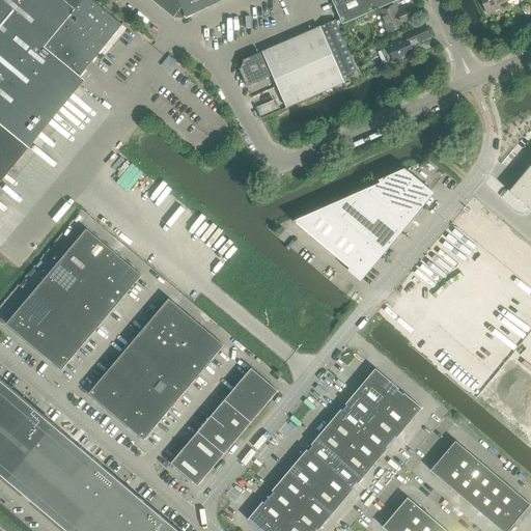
[(0,0),(0,183),(85,80),(80,76),(124,22),(98,0),(0,0)]
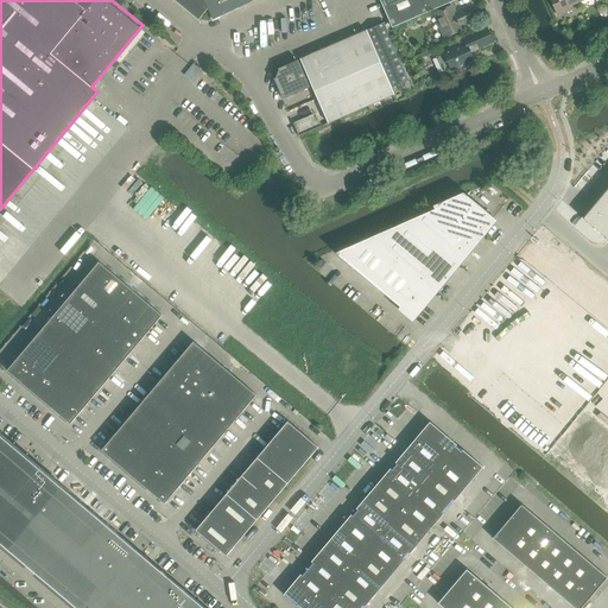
[(173,0),(198,20),(208,8),(204,0),(173,0)]
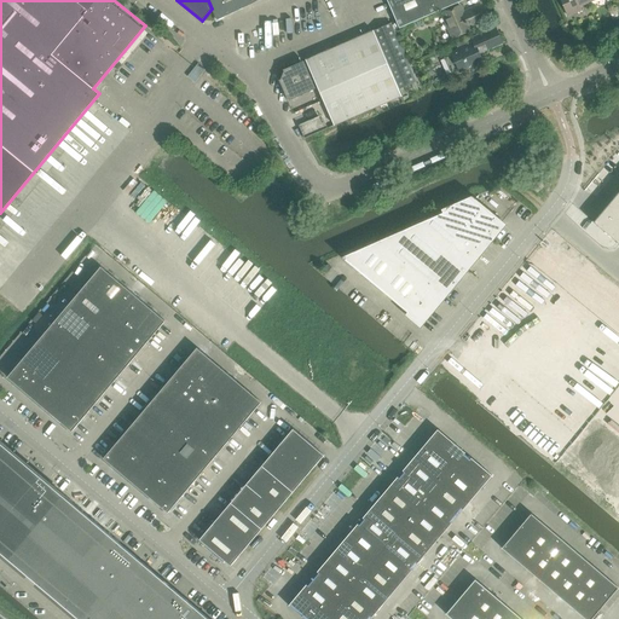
[(255,0),(208,0),(212,9),(218,21),(256,1),(255,0)]
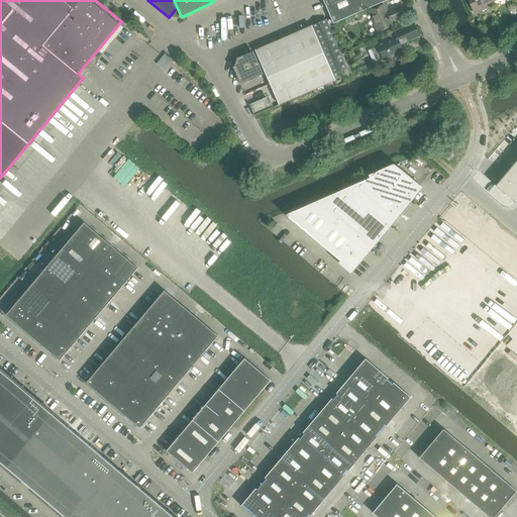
[(323,0),(333,23),(388,0),(323,0)]
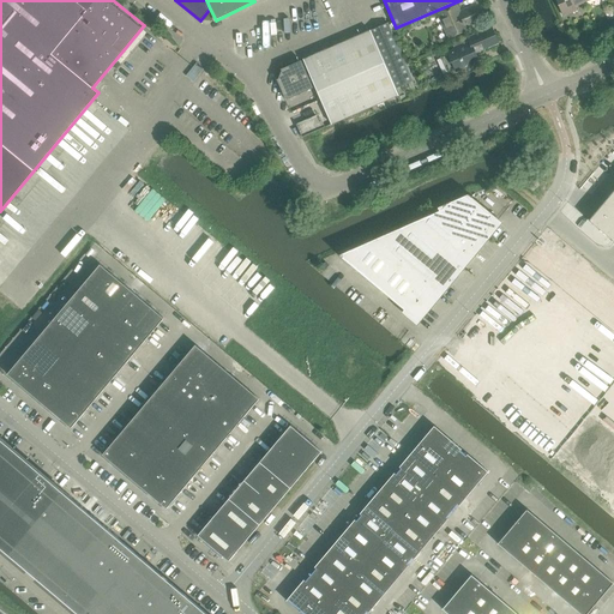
[(570,8),(584,2),(582,0),(558,0),(557,1),(564,16),(571,12),(570,8)]
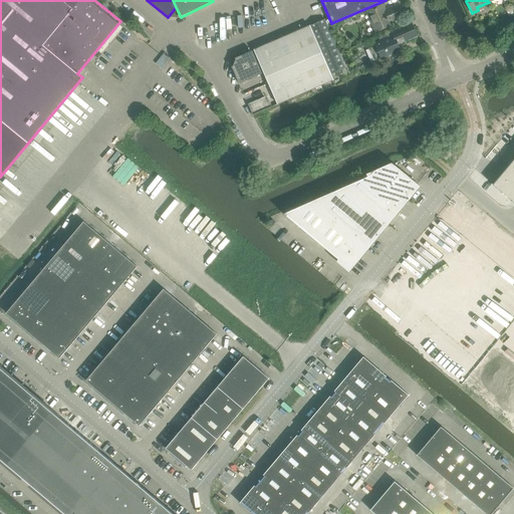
[(390,22),(401,17),(396,6),(384,11),(382,5),(367,11),(376,32),(391,25),(390,22)]
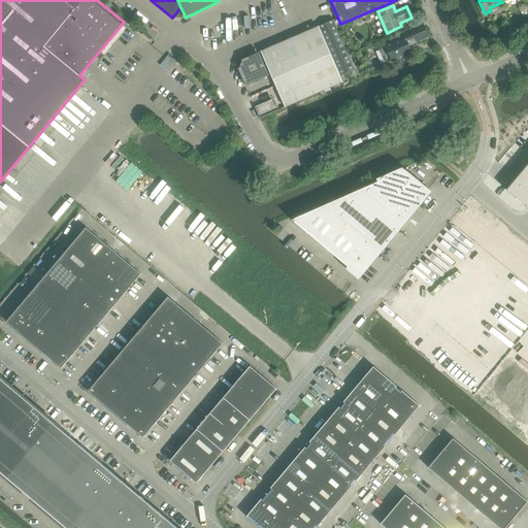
[(333,20),(320,26),(340,76),(356,70),(336,26),(333,20)]
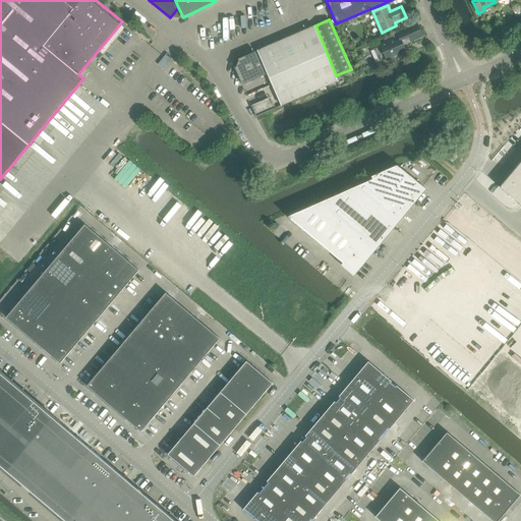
[(386,43),(381,45),(387,60),(406,52),(403,46),(410,44),(423,38),(417,22),(384,37),(386,43)]
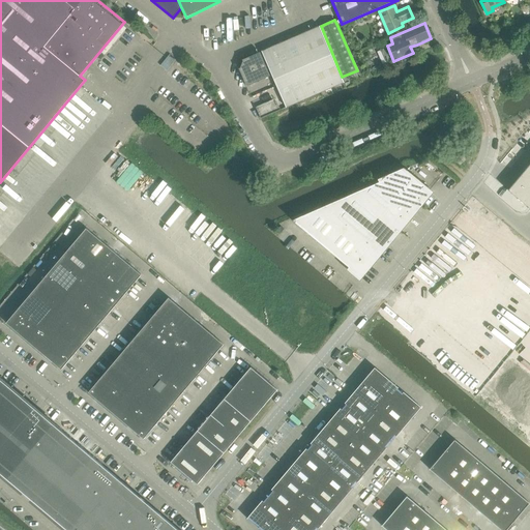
[(240,68),(239,68),(246,86),(272,76),(286,107),(315,95),(344,82),(342,77),(324,36),(320,26),(262,52),(260,53),(242,60),(243,61),(240,68)]
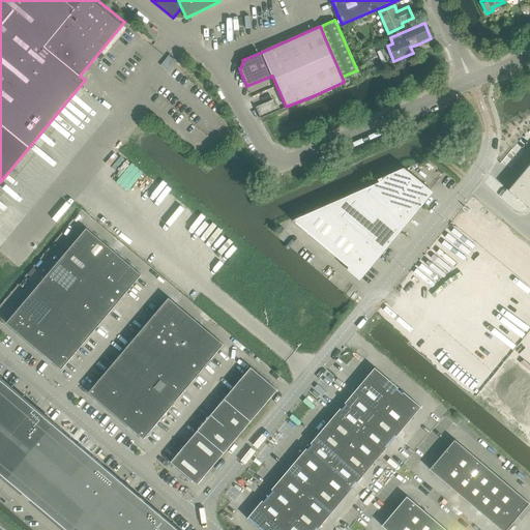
[(168,56),(160,65),(167,70),(176,60),(170,55),(168,56)]
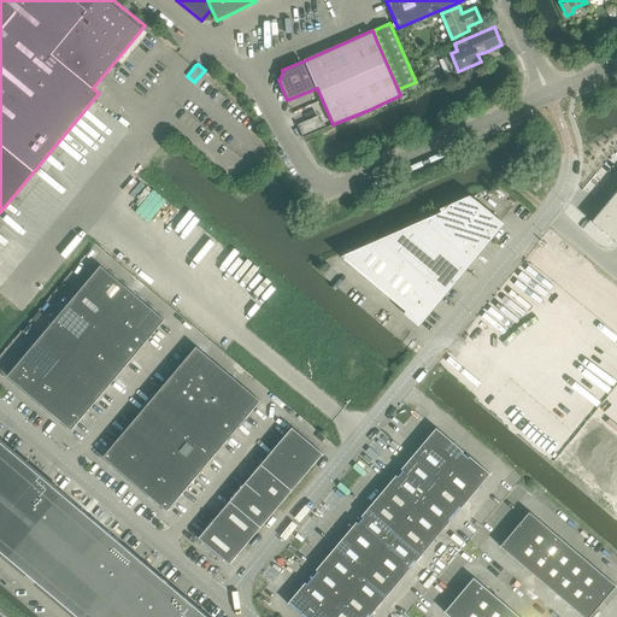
[(321,116),(298,125),(303,136),(304,137),(327,128),(321,116)]
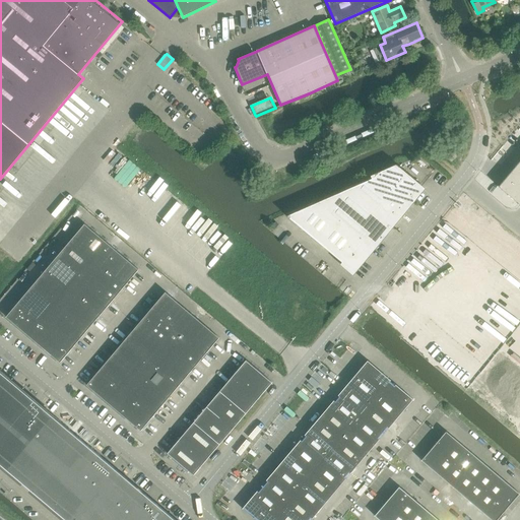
[(286,216),(309,235),(350,269),(349,269),(353,272),(356,269),(355,268),(418,192),(419,193),(423,189),(418,186),(418,187),(396,168),(286,216)]
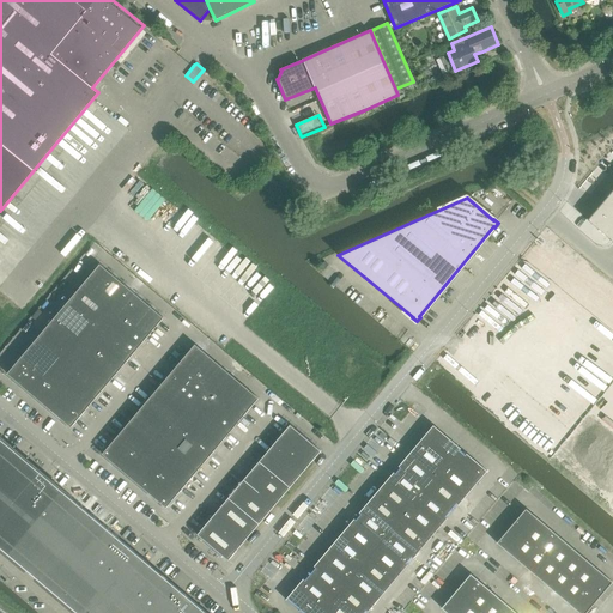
[(596,210),(612,222),(612,204),(606,198),(596,210)]
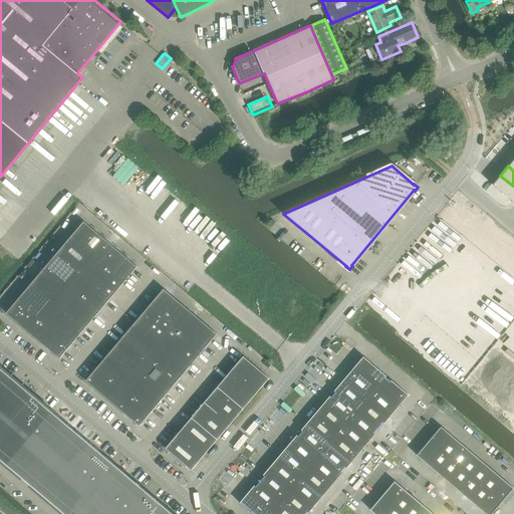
[(493,185),(513,202),(513,186),(500,176),(493,185)]
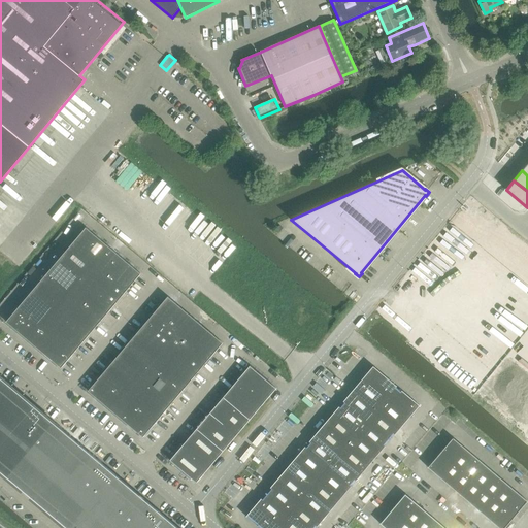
[(485,221),(395,326),(527,437),(527,243),(497,218),(491,226),(488,223),(485,221)]
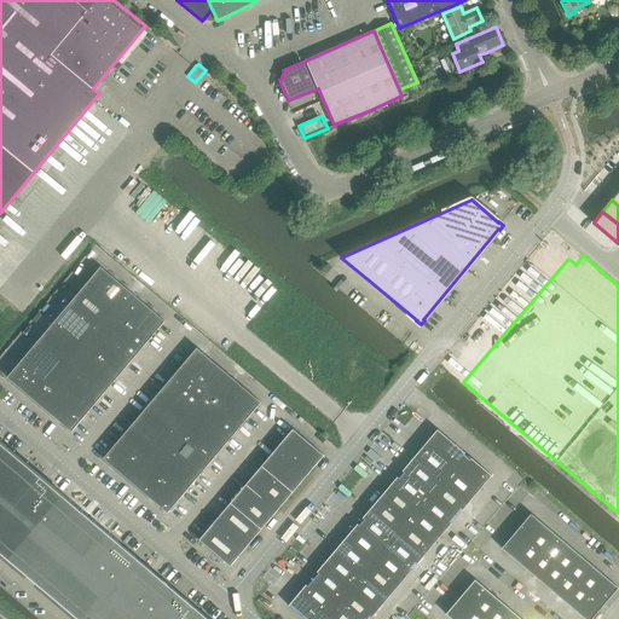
[(100,267),(7,377),(71,432),(166,322),(100,267)]
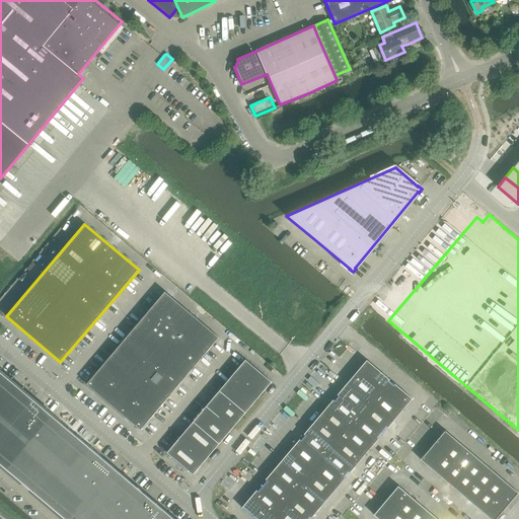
[(165,292),(86,384),(141,430),(219,338),(165,292)]
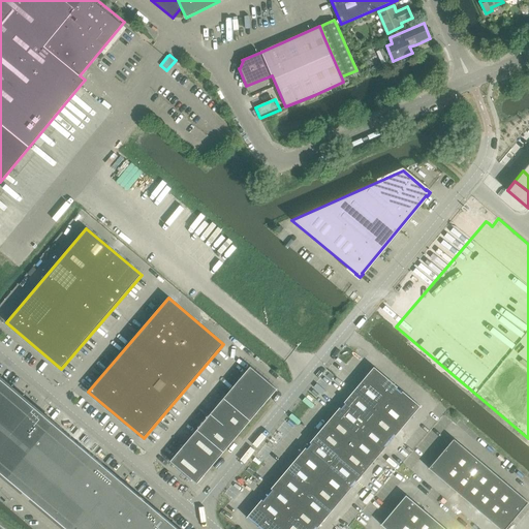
[(250,367),(230,391),(256,413),(277,390),(250,367)]
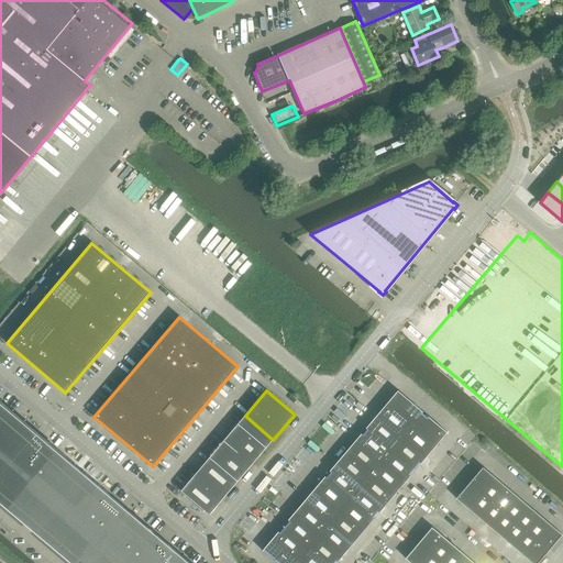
[(398,390),(334,466),(263,551),(276,562),(337,562),(446,433),(398,390)]
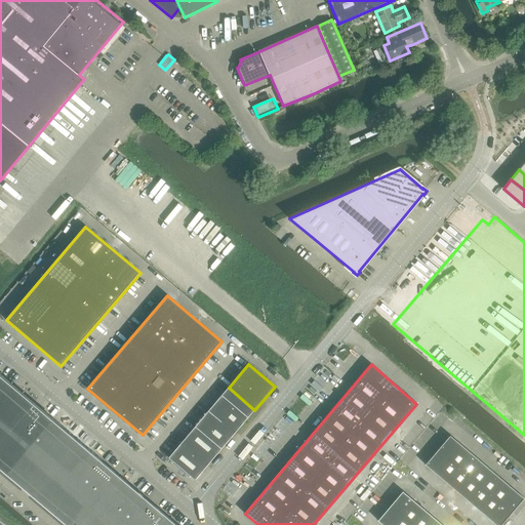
[(177,524),(57,423),(57,422),(0,373),(0,471),(63,524),(177,524)]
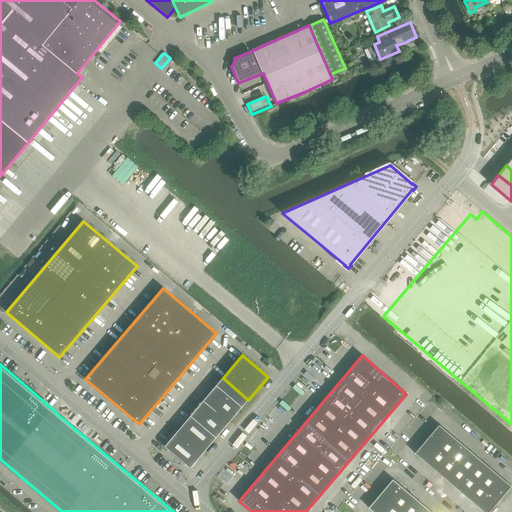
[(223,378),(203,401),(229,423),(248,400),(223,378)]
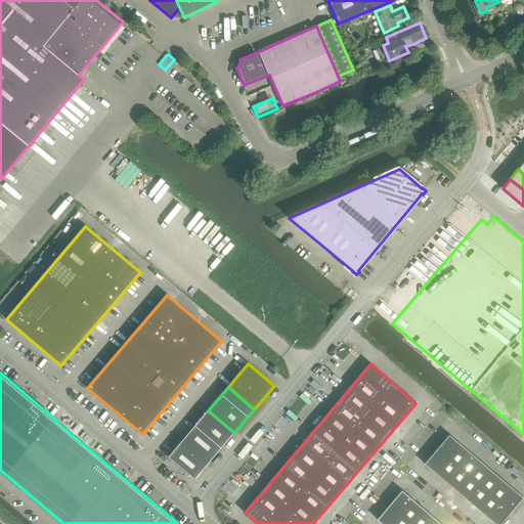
[(208,410),(188,434),(215,455),(234,433),(208,410)]
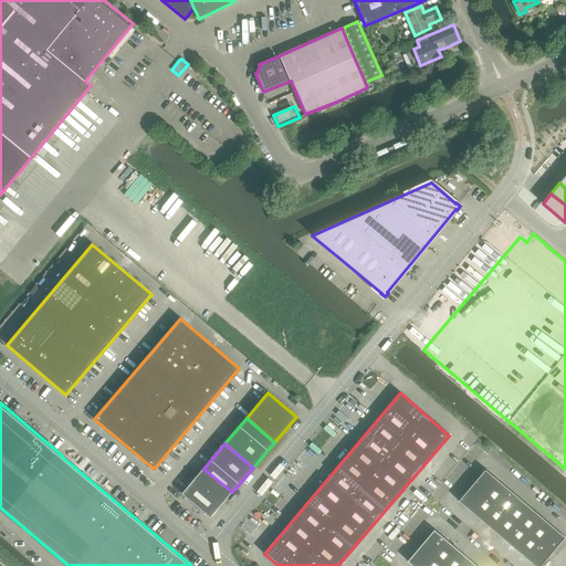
[(211,517),(232,492),(203,469),(182,494),(211,517)]
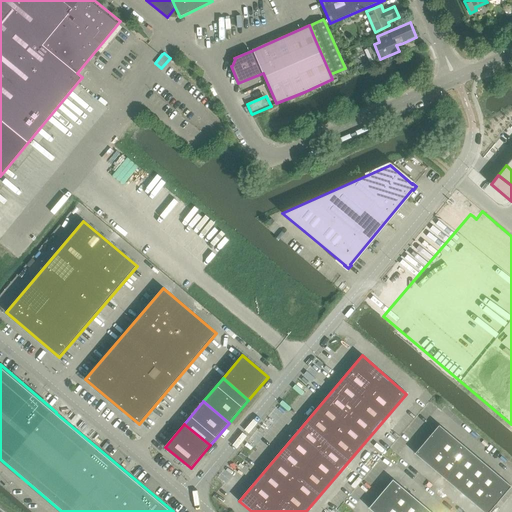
[(489,511),(511,486),(467,448),(439,424),(415,453),(484,511),(489,511)]
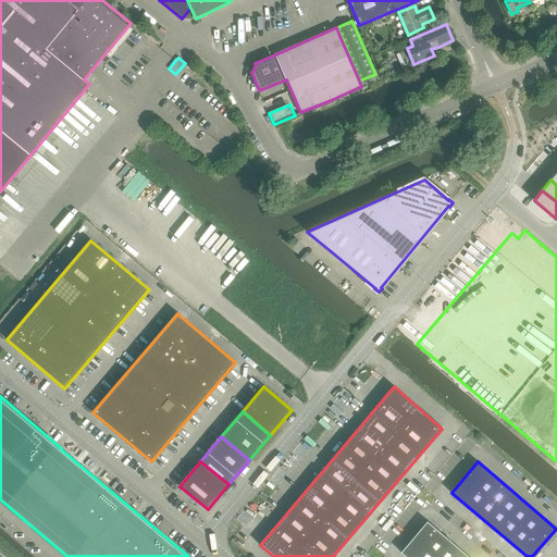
[(401,553),(406,556),(469,556),(428,521),(401,553)]
